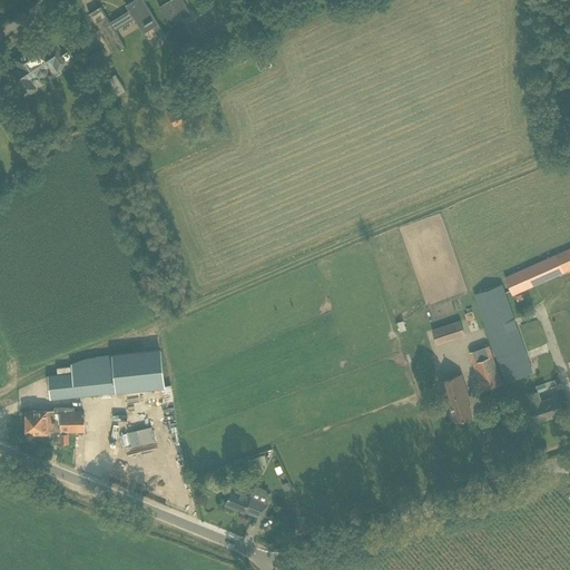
[(155,18),(145,1),(144,0),(134,0),(126,5),(130,12),(111,23),(100,7),(89,15),(95,23),(112,53),(124,47),(114,30),(131,20),(137,29),(139,27),(144,32),(158,23),(155,18)]
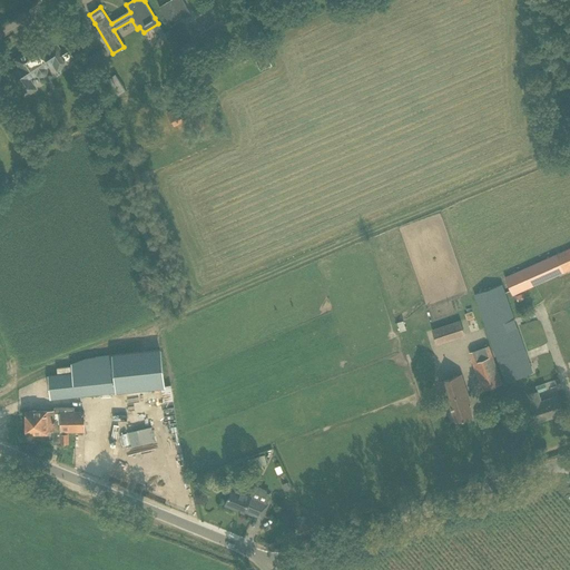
[(190,12),(183,0),(172,0),(167,3),(177,20),(190,12)]
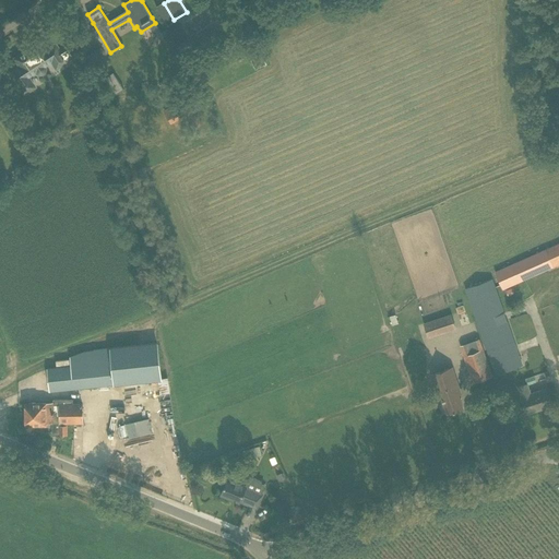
[(165,39),(173,35),(169,28),(162,33),(165,39)]
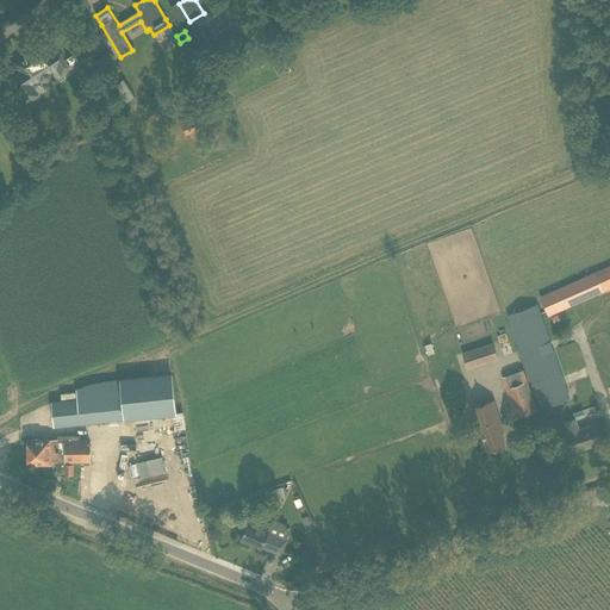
[(175,36),(163,37),(165,49),(176,47),(175,36)]
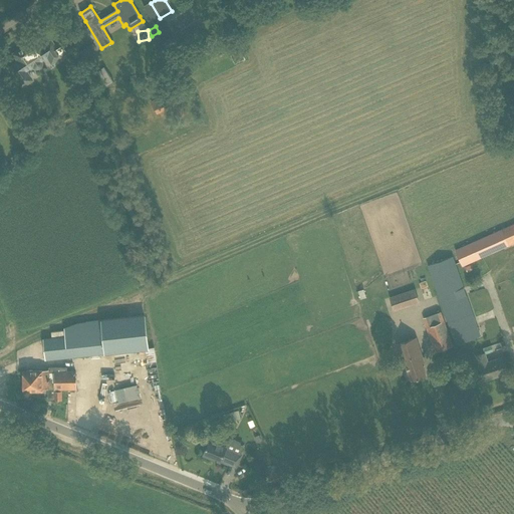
[(12,71),(11,71),(13,75),(21,87),(33,79),(27,70),(31,67),(32,68),(34,69),(35,69),(37,69),(38,68),(40,67),(41,66),(41,65),(42,63),(42,62),(41,60),(46,58),(50,64),(57,60),(57,61),(70,52),(61,39),(52,45),(49,40),(40,46),(35,38),(27,44),(26,43),(20,47),(20,48),(12,54),(17,61),(14,63),(17,68),(12,71)]
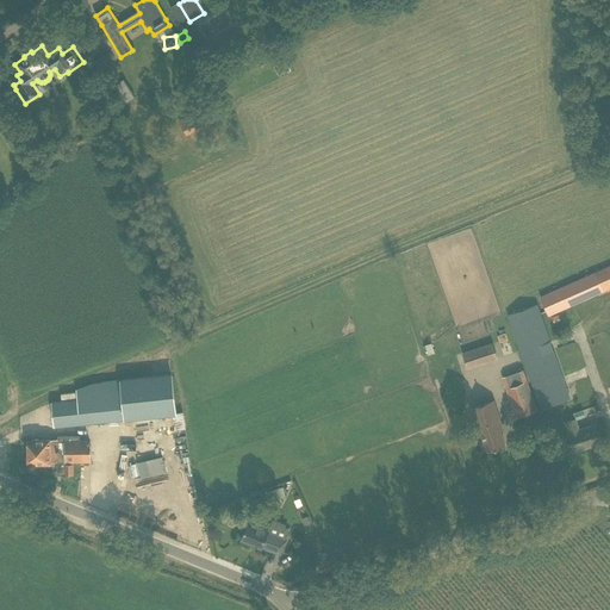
[(186,135),(213,120),(205,106),(179,120),(186,135)]
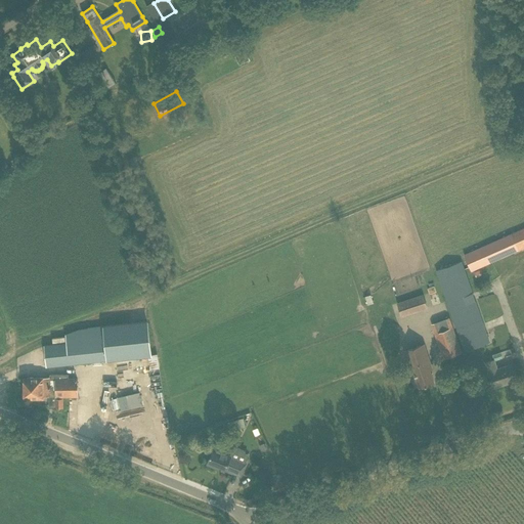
[(523,227),(464,255),(471,272),(523,248),(523,227)]
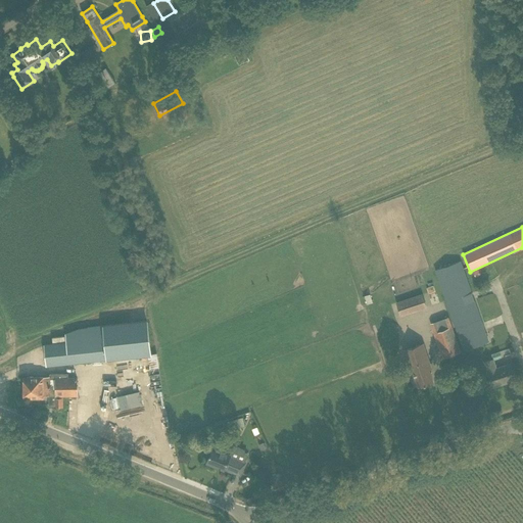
[(487,341),(459,260),(435,269),(464,349),(487,341)]
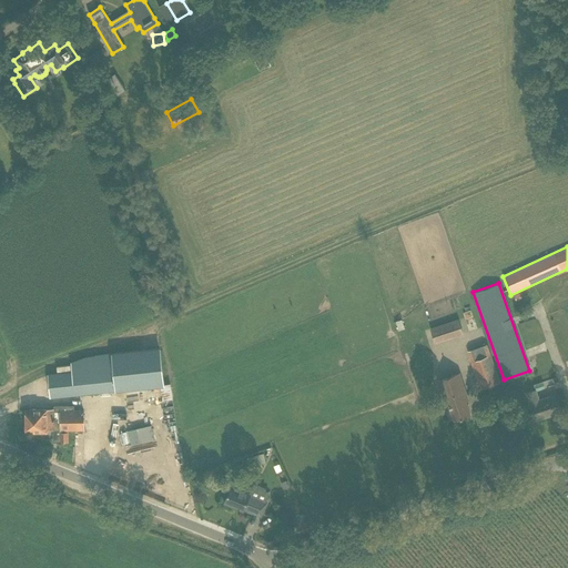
[(458,318),(429,328),(435,344),(464,335),(458,318)]
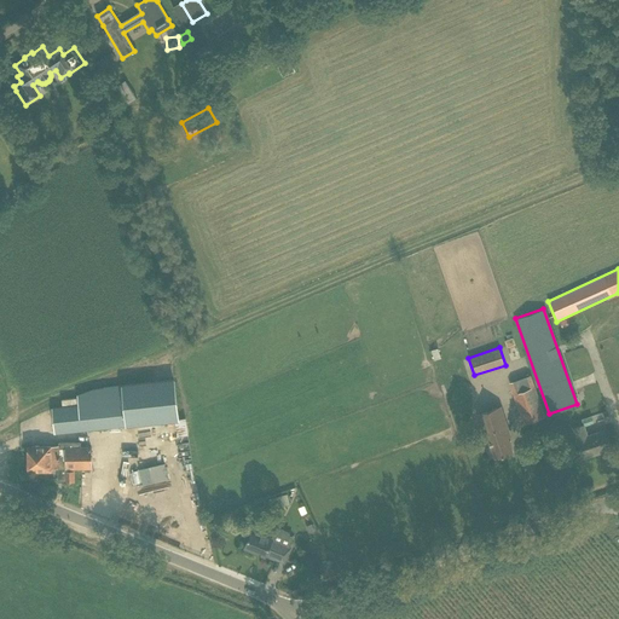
[(58,408),(53,409),(56,433),(178,420),(173,380),(129,385),(128,385),(122,386),(113,386),(92,391),(82,393),(84,401),(80,403),(81,405),(58,408)]
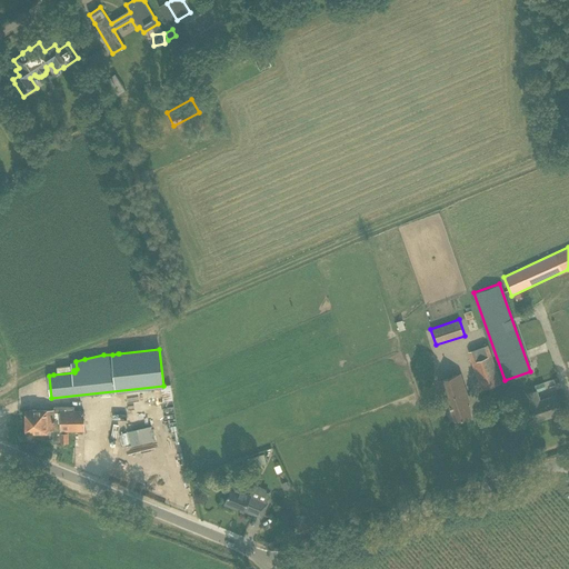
[(481,389),(500,381),(491,356),(472,362),(481,389)]
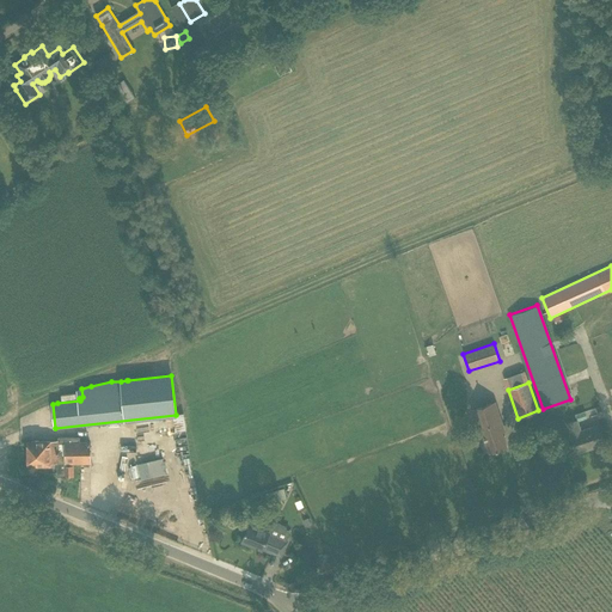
[(507,447),(503,435),(501,429),(505,428),(494,399),(471,408),(481,433),(482,432),(485,441),(489,452),(507,447)]
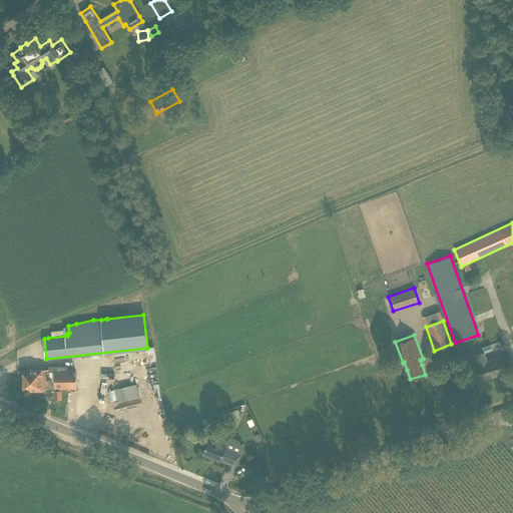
[(492,376),(506,371),(501,357),(487,362),(484,353),(477,356),(480,364),(478,365),(484,380),(492,377),(492,376)]
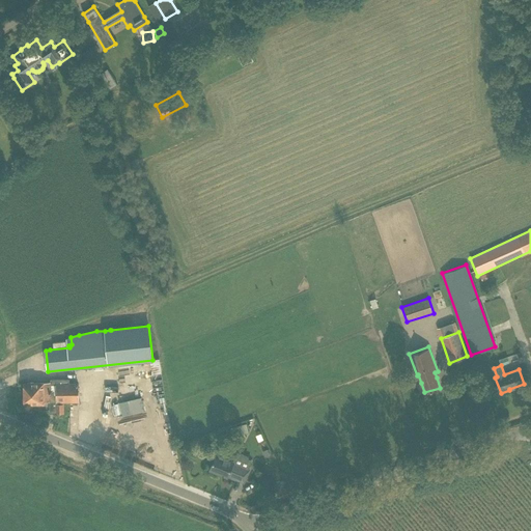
[(44,401),(50,400),(51,384),(50,384),(50,383),(28,383),(28,385),(25,386),(25,401),(29,401),(29,403),(44,403),(44,401)]
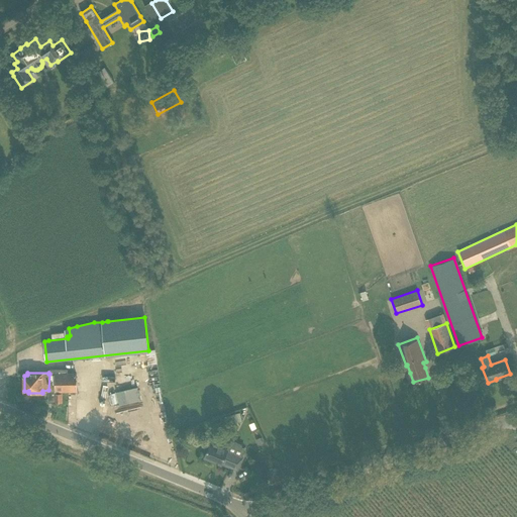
[(62,391),(76,391),(76,373),(49,374),(48,390),(56,390),(56,402),(62,402),(62,391)]
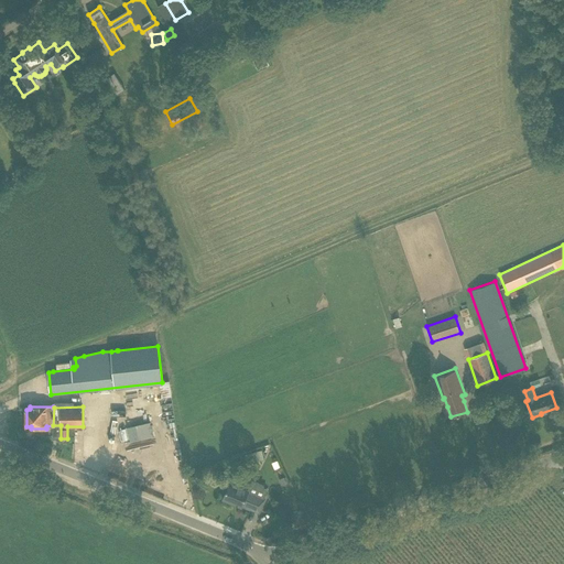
[(131,442),(154,435),(151,421),(128,426),(131,442)]
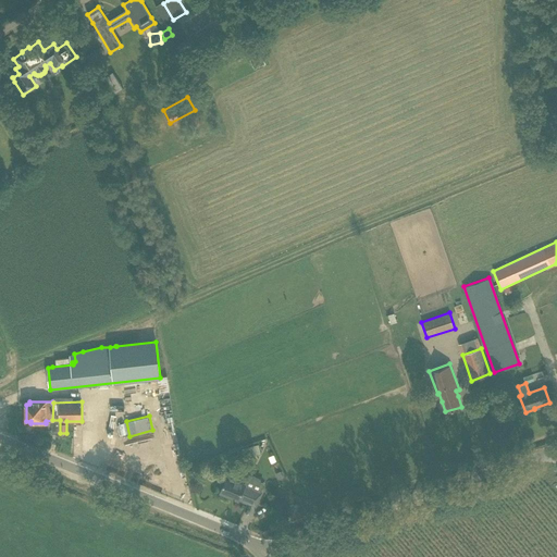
[(244,458),(261,454),(259,444),(242,449),(244,458)]
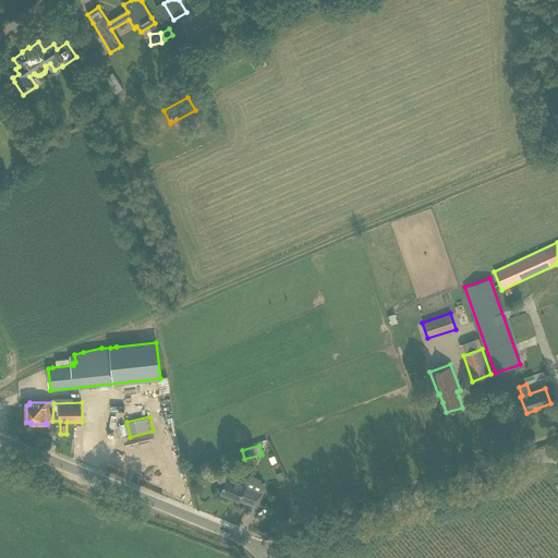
[(227,478),(225,483),(220,493),(239,500),(240,499),(256,507),(262,494),(244,486),(245,485),(227,478)]
